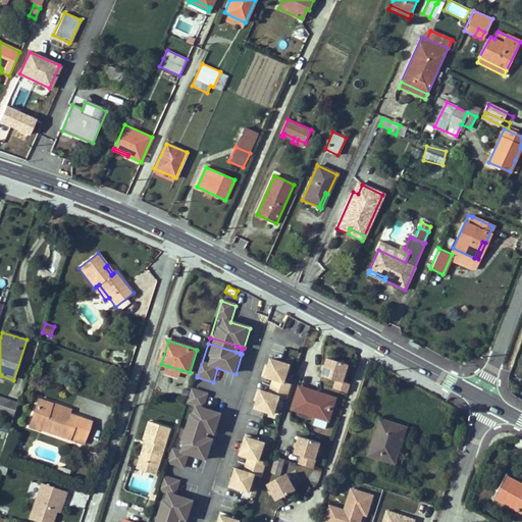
[(348,393),(351,384),(344,381),(349,364),(328,358),(322,375),(337,380),(334,388),(348,393)]
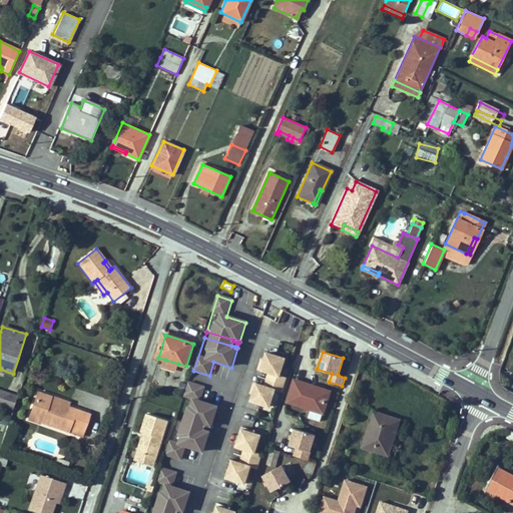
[(280,377),(285,360),(267,354),(264,362),(263,367),(260,367),(259,371),(269,374),(265,388),(254,385),(252,389),(254,390),(253,395),(251,402),(270,408),(275,391),(283,394),(287,379),(280,377)]
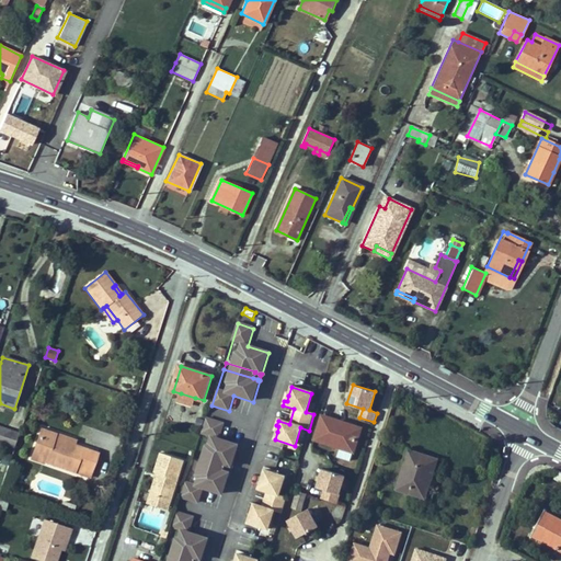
[(195,398),(181,393),(179,401),(192,405),(195,398)]
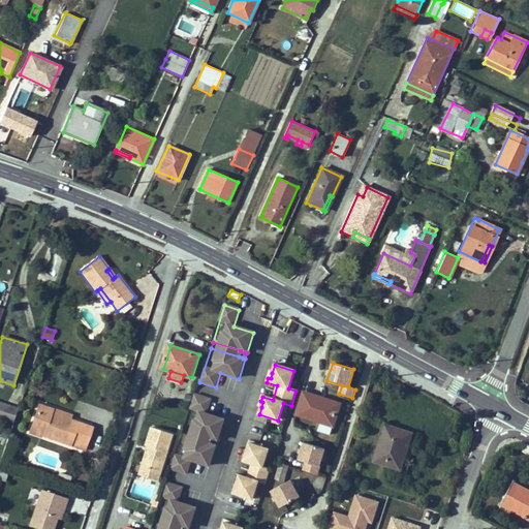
[(303,393),(296,415),(321,423),(318,432),(332,436),(342,404),(303,393)]
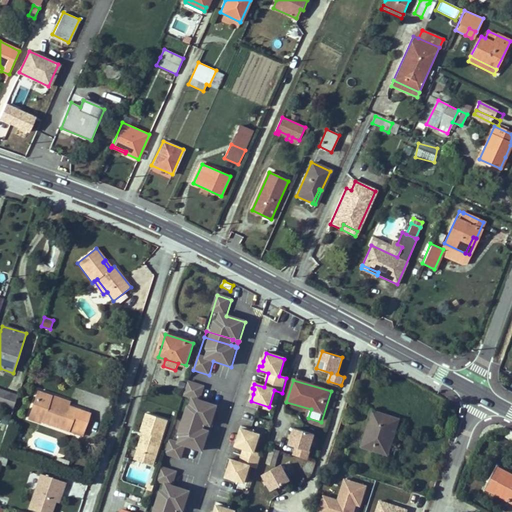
[(212,426),(218,407),(200,401),(204,388),(189,383),(178,416),(205,425),(209,427),(210,426),(212,426)]
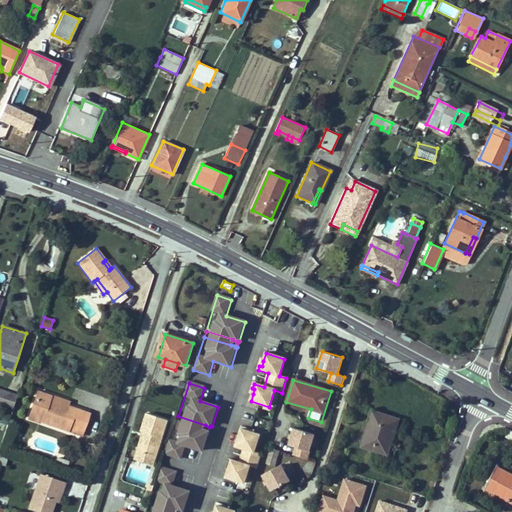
[(0,404),(13,409),(17,395),(0,389),(0,404)]
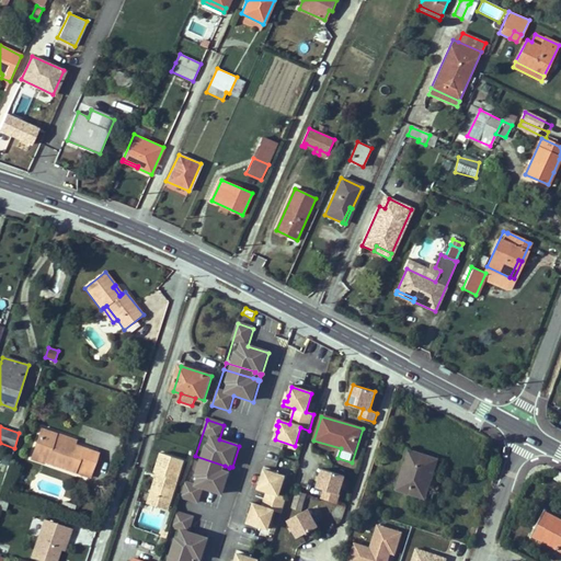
[(33,454),(47,458),(46,462),(75,473),(77,468),(92,473),(99,455),(75,446),(73,449),(65,446),(66,443),(56,439),(57,434),(43,428),(33,454)]
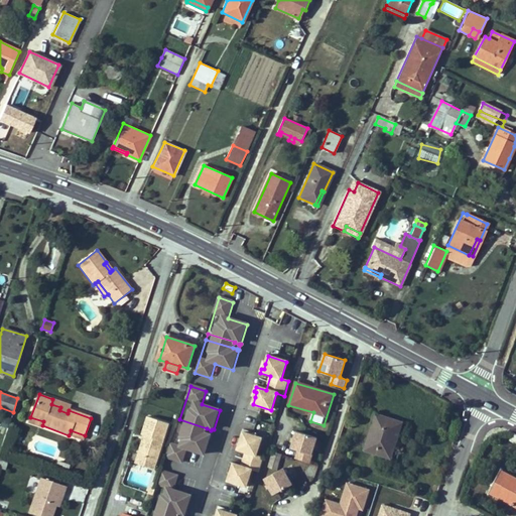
[(59,410),(68,413),(69,410),(71,405),(52,399),(51,404),(60,407),(59,410)]
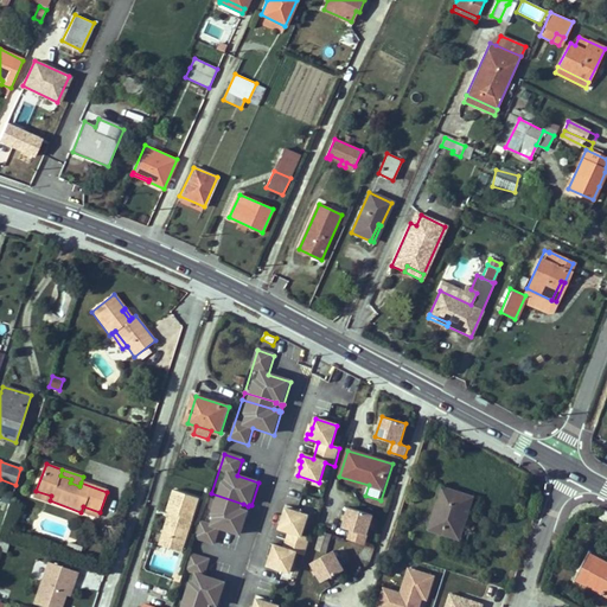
[(442,489),(428,531),(460,542),(474,499),(442,489)]
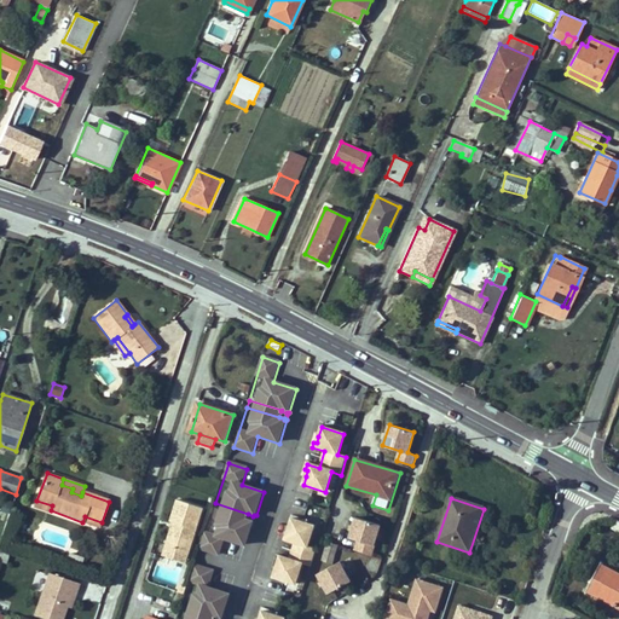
[(50,513),(51,510),(52,505),(36,501),(34,508),(50,513)]
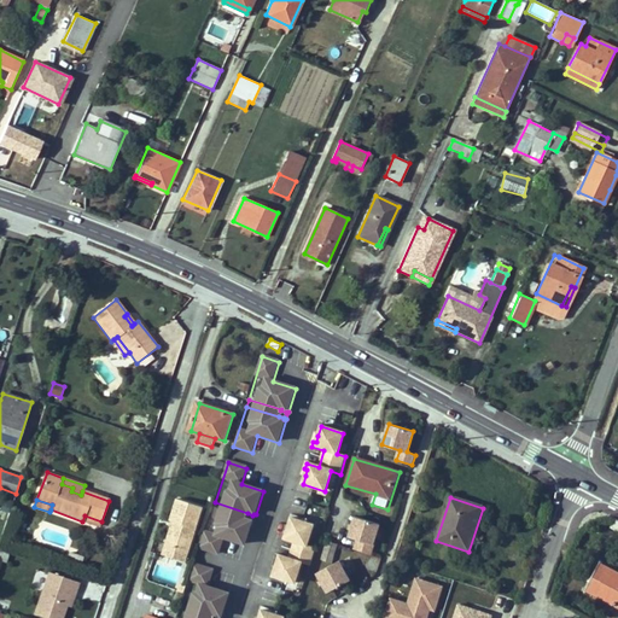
[(167,547),(190,554),(203,508),(178,501),(172,523),(174,523),(178,524),(174,532),(172,532),(167,547)]
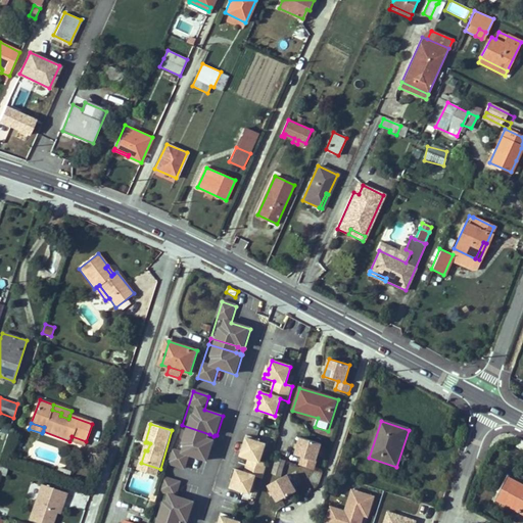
[(0,433),(8,434),(9,426),(0,425),(0,433)]
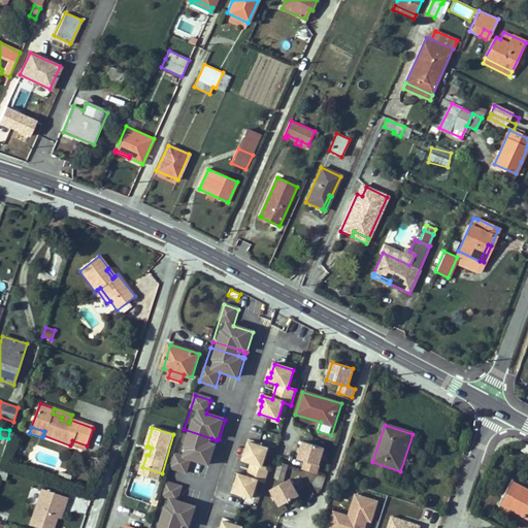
[(217,447),(219,439),(217,439),(216,440),(211,438),(184,429),(182,435),(209,444),(210,443),(215,444),(213,446),(217,447)]
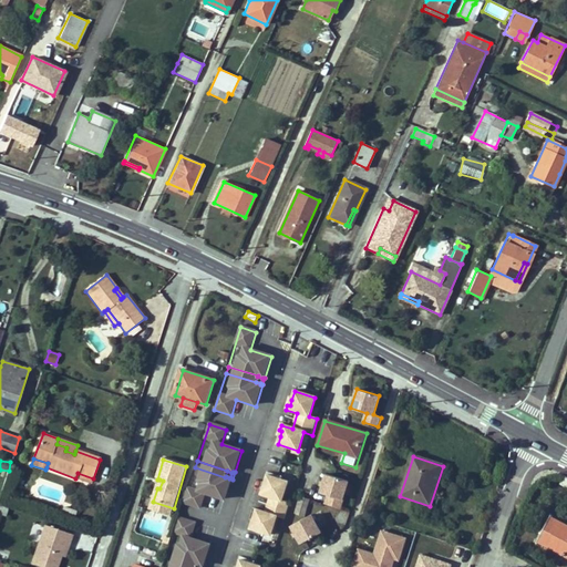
[(225,501),(233,480),(229,478),(230,477),(226,476),(225,477),(195,467),(183,504),(200,509),(206,494),(225,501)]
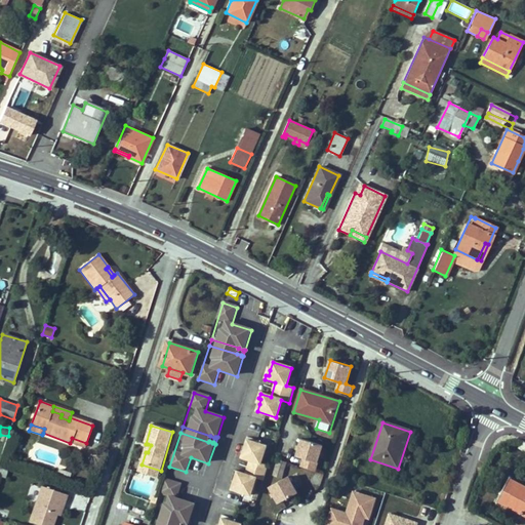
[(86,443),(72,438),(70,443),(84,448),(86,443)]
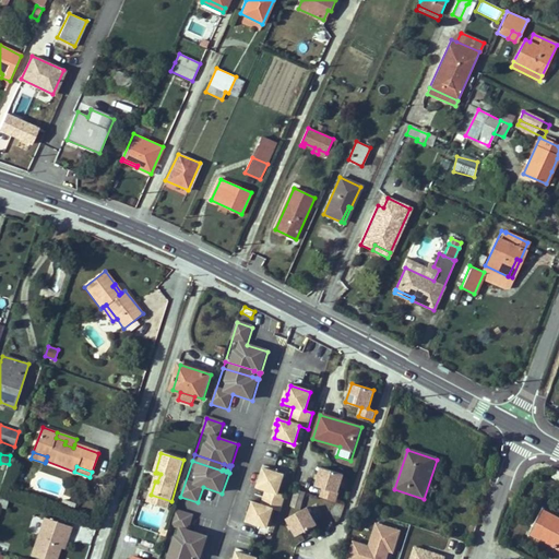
[(321,497),(335,502),(344,475),(322,467),(317,486),(324,488),(321,497)]
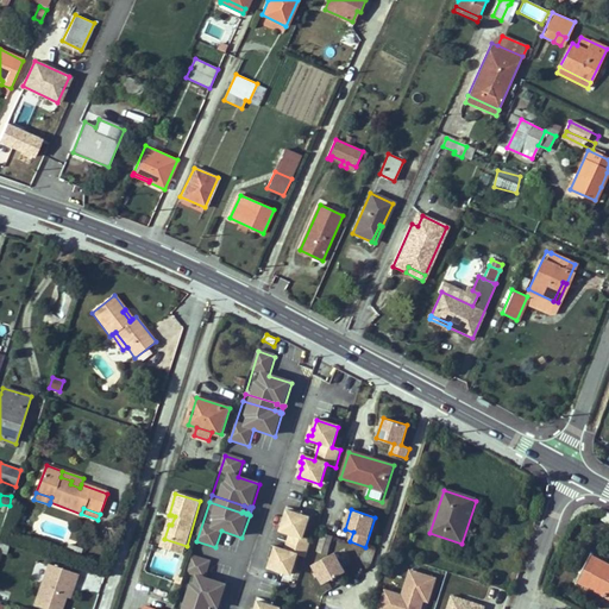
[(269,569),(292,576),(297,556),(307,558),(312,541),(303,539),(309,519),(288,512),(284,520),(283,527),(280,526),(278,531),(292,534),(286,551),(274,547),(271,552),(275,553),(272,560),(269,569)]
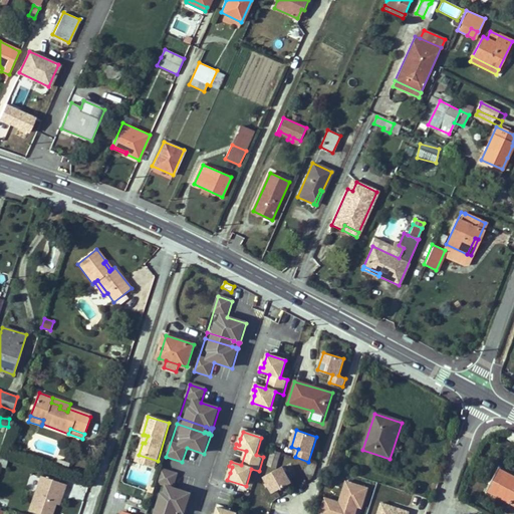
[(267,466),(276,468),(280,453),(272,450),(267,466)]
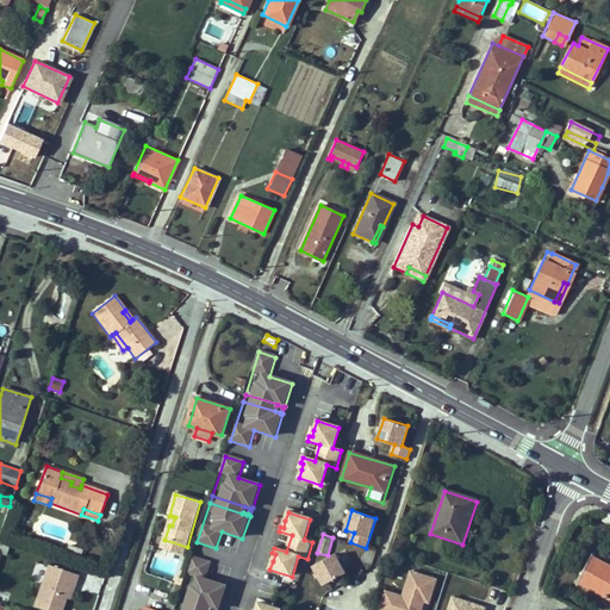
[(187,547),(165,540),(161,549),(184,555),(187,547)]
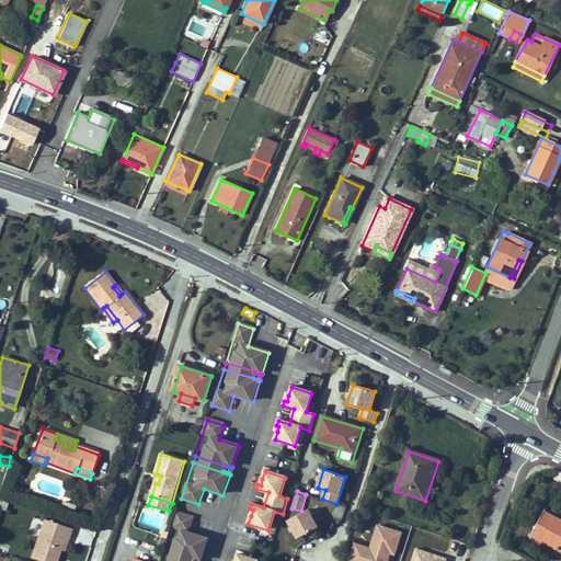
[(10,501),(1,497),(0,501),(0,510),(7,512),(10,501)]
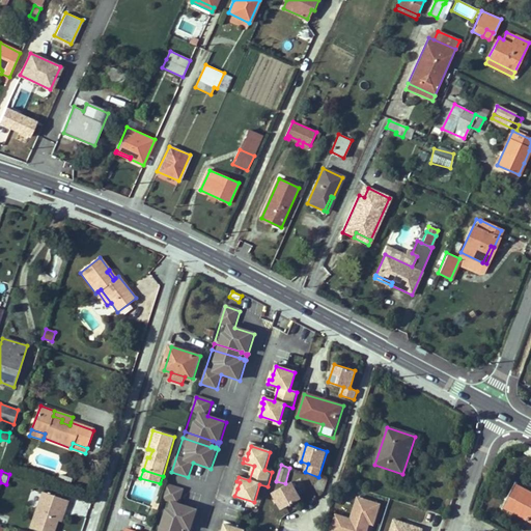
[(59,475),(57,482),(70,486),(73,479),(59,475)]
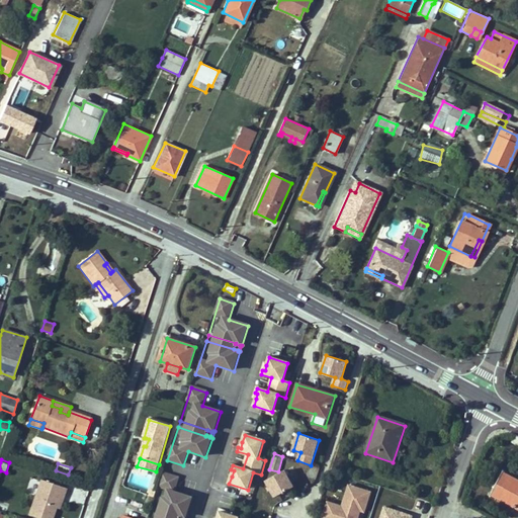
[(283,470),(265,482),(274,498),(293,487),(283,470)]
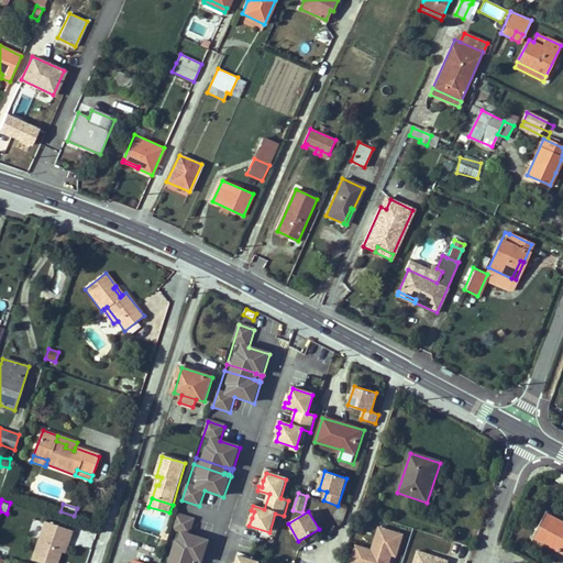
[(562,522),(545,514),(533,537),(561,551),(562,548),(562,547),(562,522)]
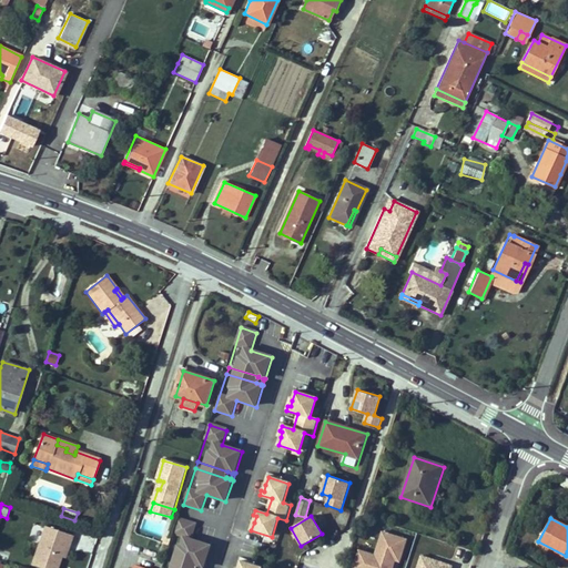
[(204,567),(211,546),(191,540),(196,525),(179,519),(172,539),(170,547),(166,556),(198,566),(198,567),(202,567),(204,567)]
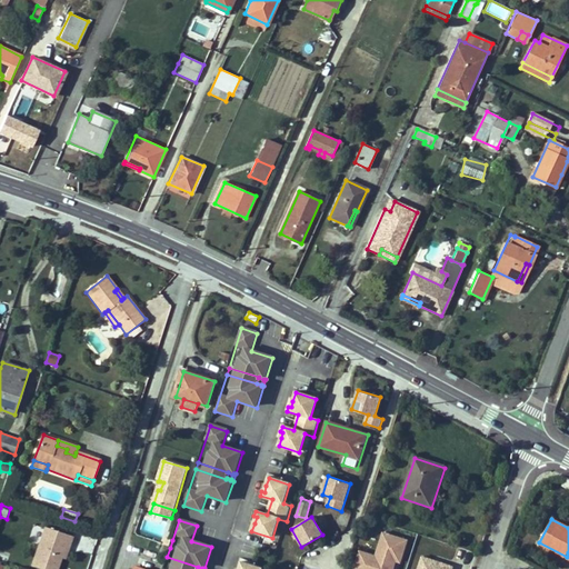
[(32,567),(39,568),(58,568),(62,558),(67,545),(70,546),(72,537),(46,528),(32,567)]
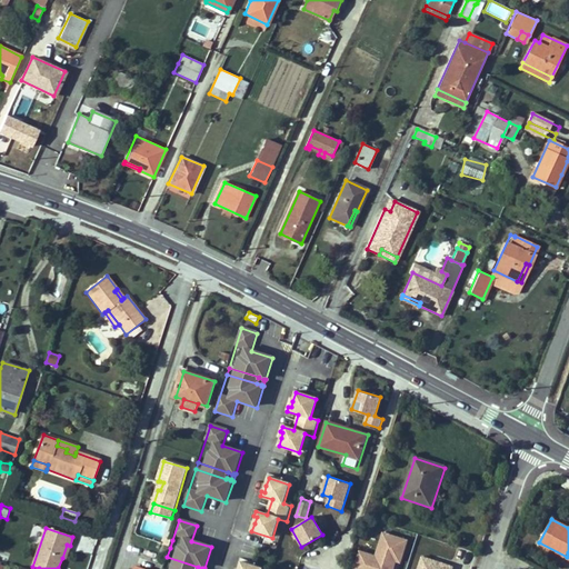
[(383,529),(376,553),(358,549),(352,567),(359,568),(395,568),(406,536),(383,529)]
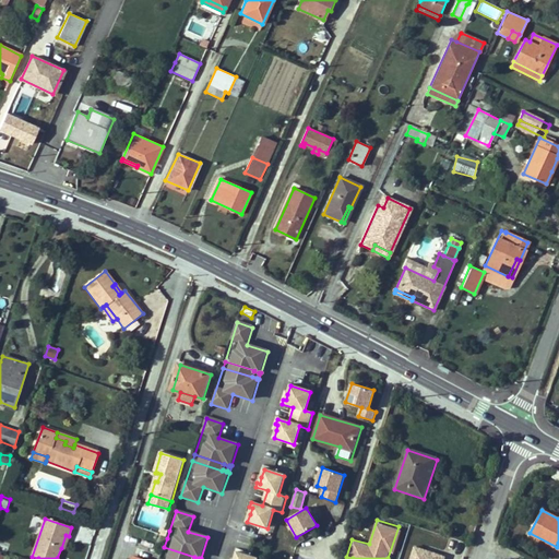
[(414,543),(408,558),(444,558),(447,552),(414,543)]
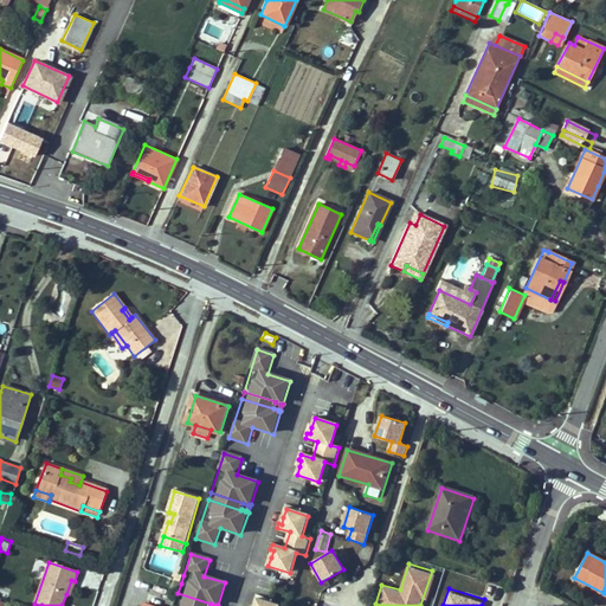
[(218,605),(216,605),(211,605),(211,604),(178,593),(175,600),(193,605),(218,605)]
